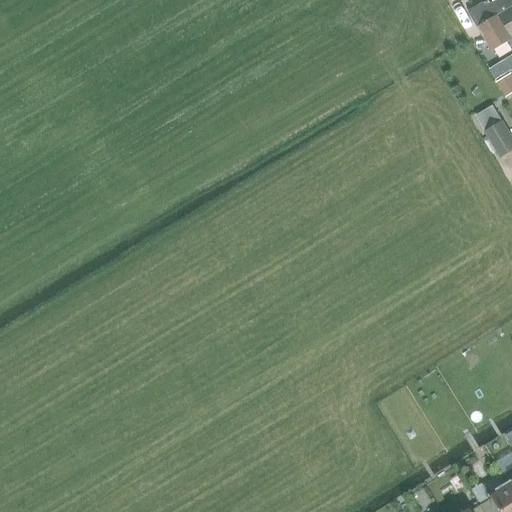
[(511,36),(511,0),(495,0),(492,2),(511,36)]
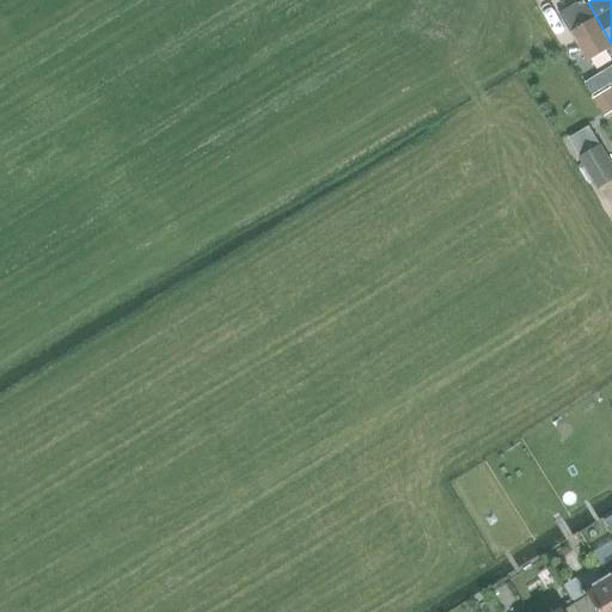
[(611,47),(611,43),(588,2),(581,7),(579,2),(560,13),(588,61),(611,47)]
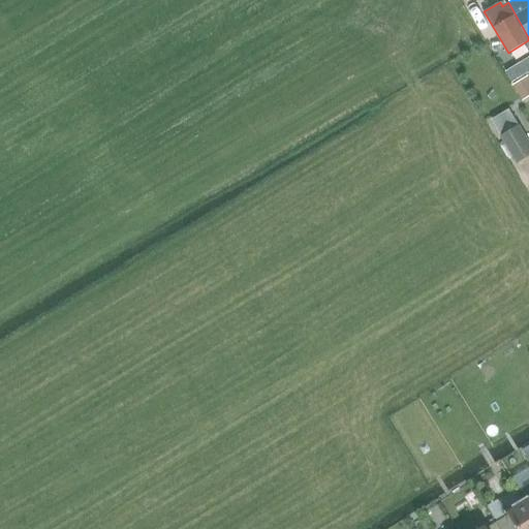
[(502,64),(506,79),(525,72),(521,58),(502,64)]
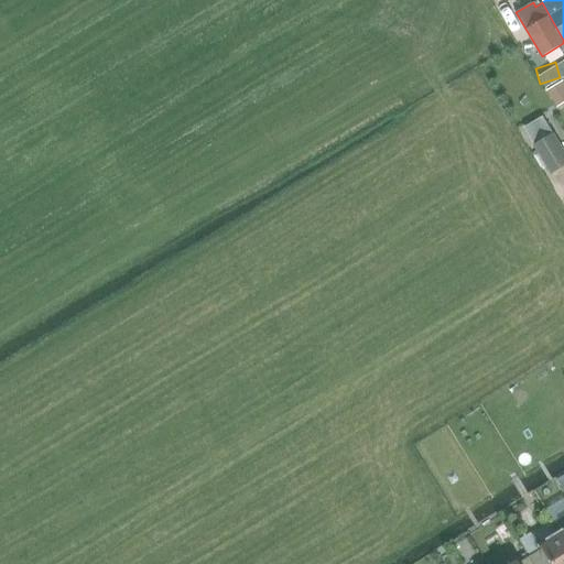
[(563,151),(554,134),(535,145),(552,173),(563,165),(563,151)]
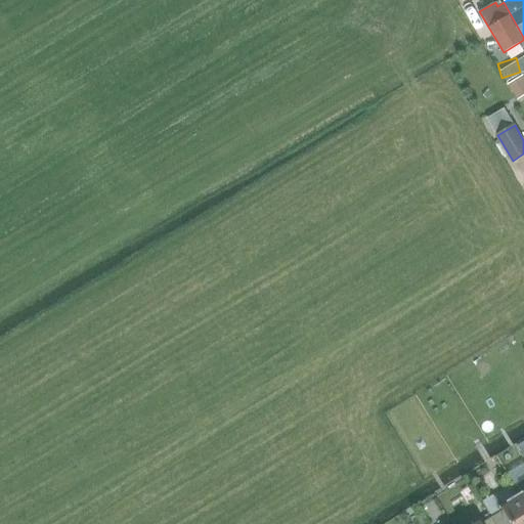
[(523,190),(523,189),(523,168),(522,165),(513,171),(523,190)]
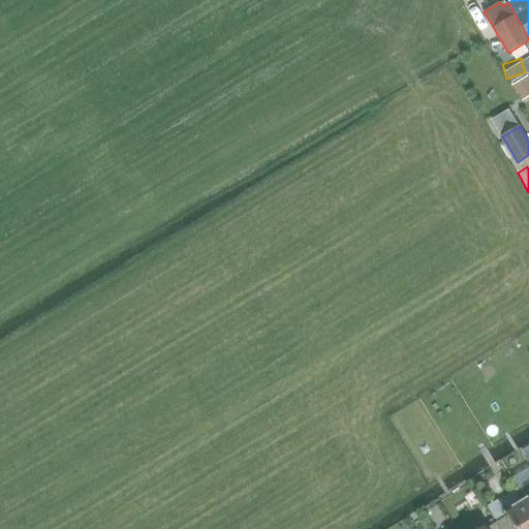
[(528,484),(519,490),(525,499),(528,505),(528,484)]
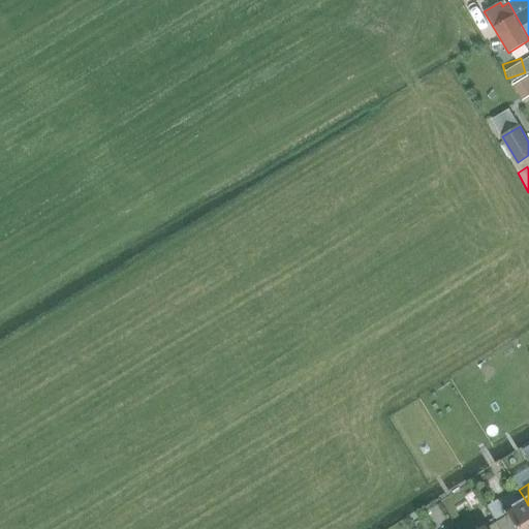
[(491,517),(504,510),(496,496),(484,502),(491,517)]
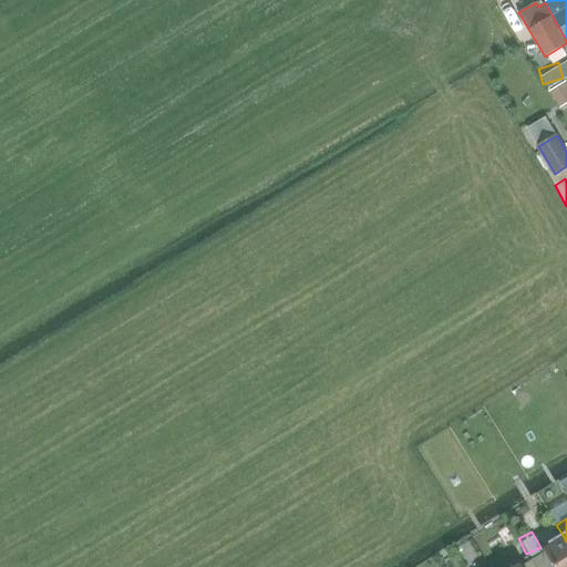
[(566,566),(566,542),(563,535),(540,548),(543,552),(531,559),(535,566),(566,566)]
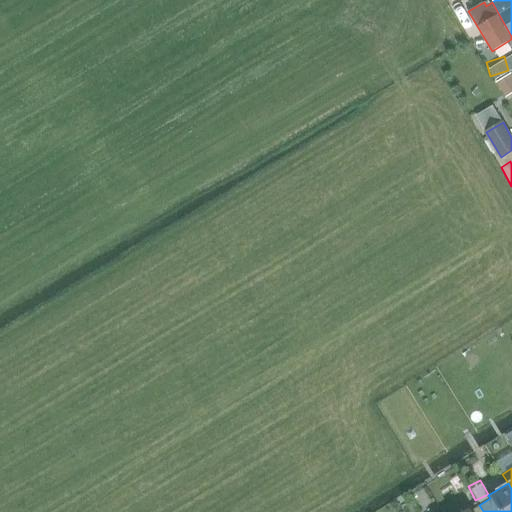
All buildings are outlined.
